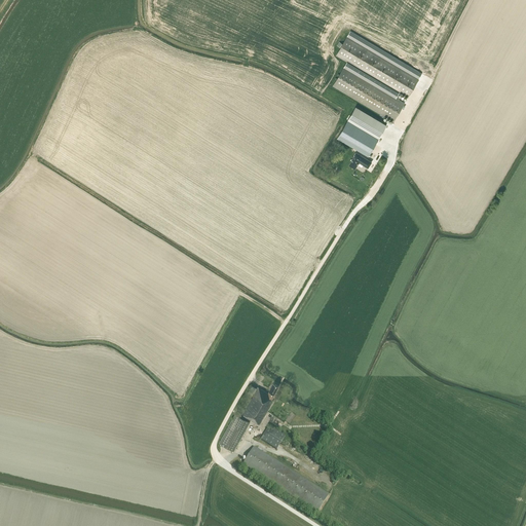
[(399,91),(408,98),(418,79),(422,73),(350,31),(347,37),(336,55),(347,62),(399,91)]
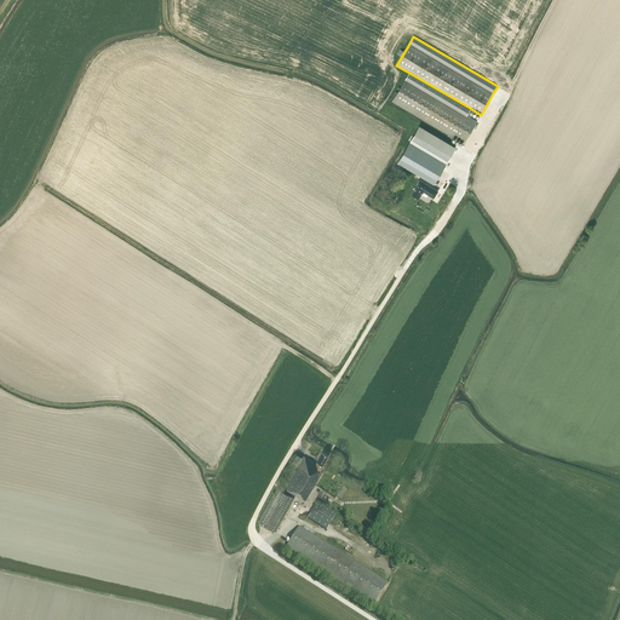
[(466,115),(470,108),(409,73),(406,79),(392,101),(464,143),(476,121),(466,115)]
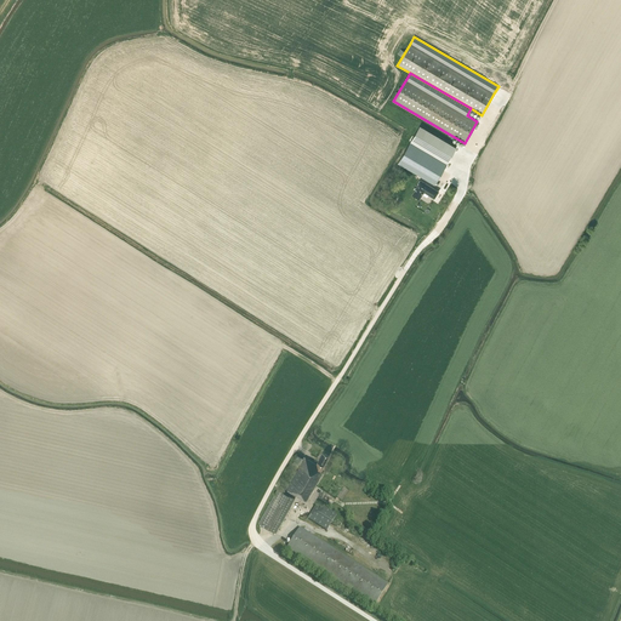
[(434,184),(456,147),(420,125),(397,163),(434,184)]
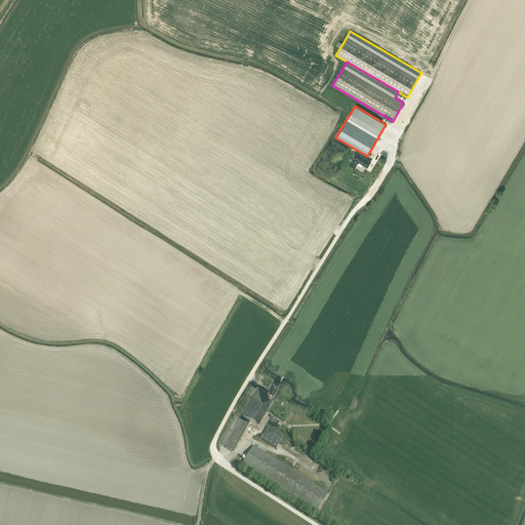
[(354,156),(349,164),(354,168),(358,162),(367,167),(370,162),(355,153),(354,155),(354,156)]
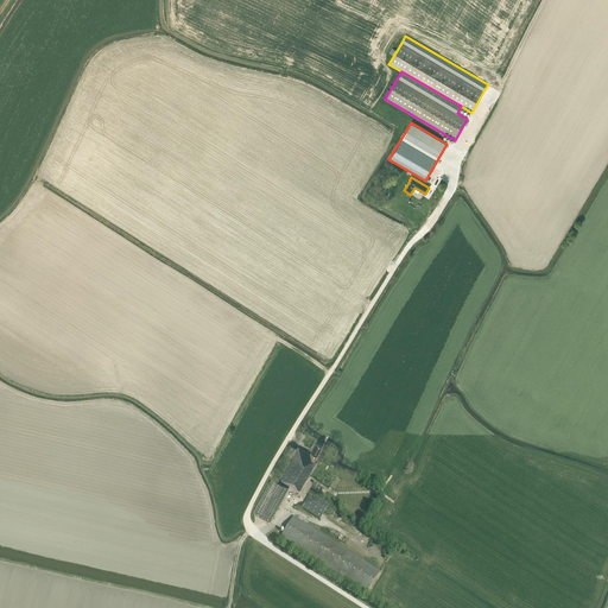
[(298,448),(297,449),(291,445),(286,455),(292,458),(291,461),(290,461),(279,479),(301,491),(316,463),(314,462),(322,447),(316,443),(310,455),(298,448)]
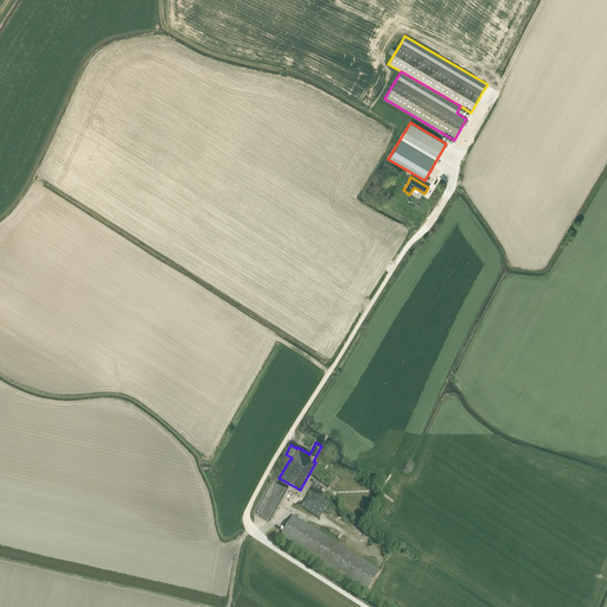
[(331,485),(334,487),(343,478),(338,475),(331,485)]
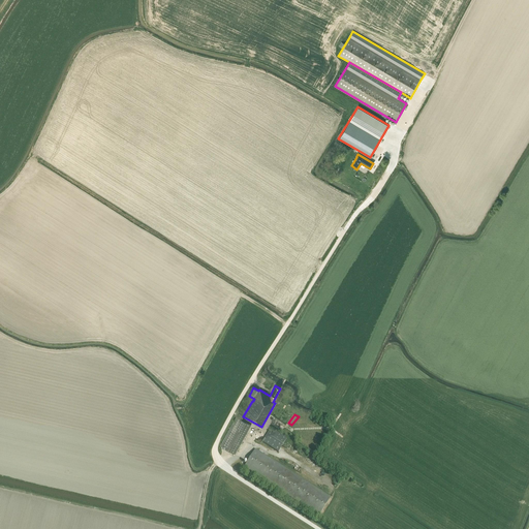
[(237,416),(220,444),(235,453),(243,438),(245,439),(247,437),(245,436),(251,425),(237,416)]
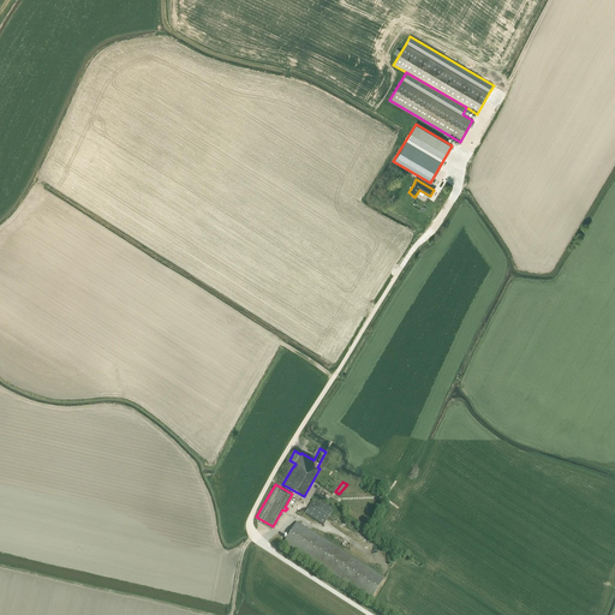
[(333,511),(312,497),(303,513),(323,526),(333,511)]
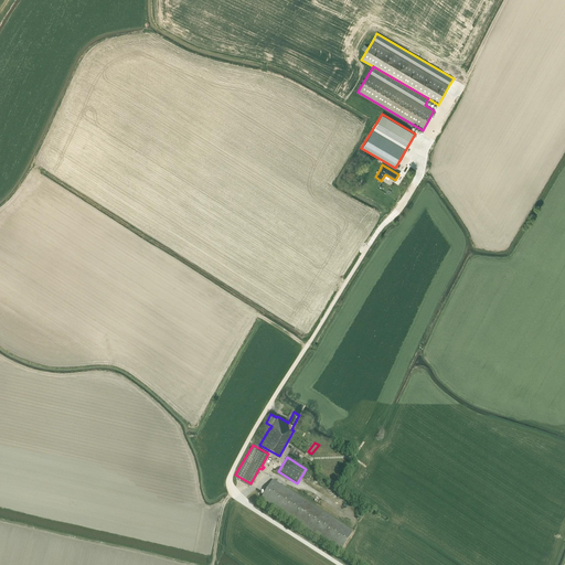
[(353,531),(273,480),(260,500),(341,551),(353,531)]
